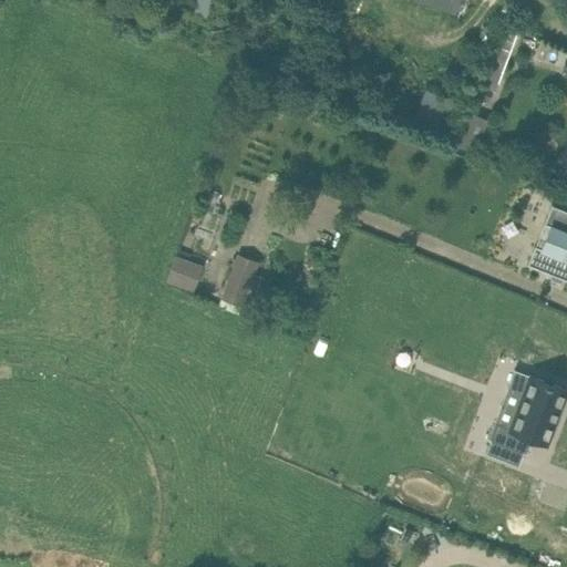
[(189,0),(187,8),(208,18),(215,0),(189,0)]
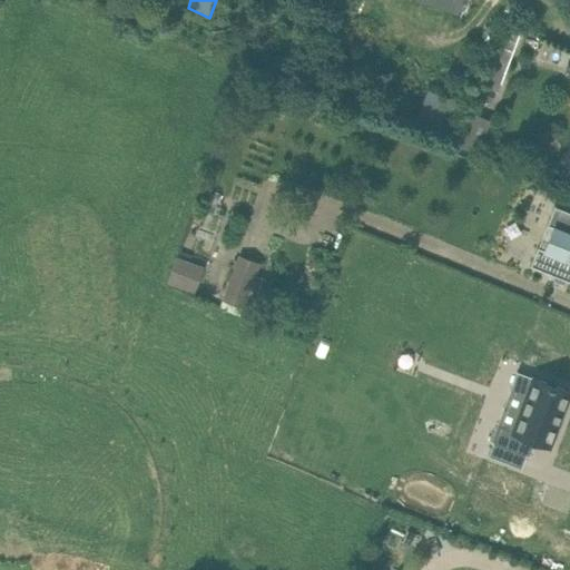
[(482,80),(500,87),(521,30),(502,23),(482,80)]
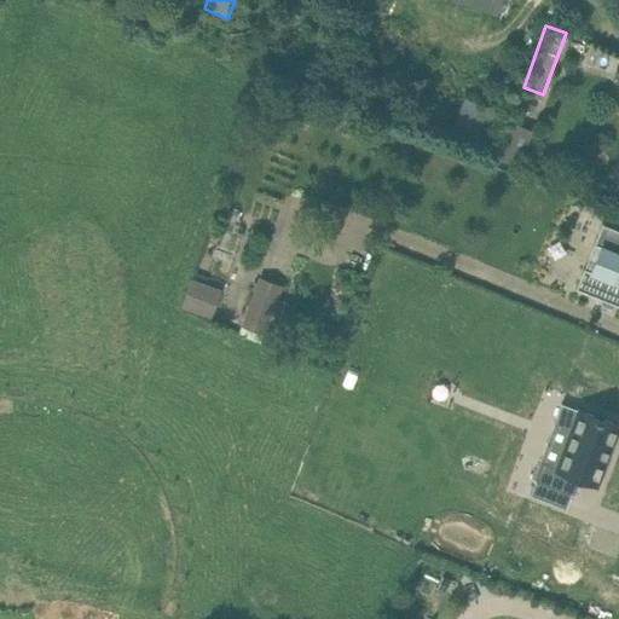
[(538,99),(526,96),(521,109),(533,113),(538,99)]
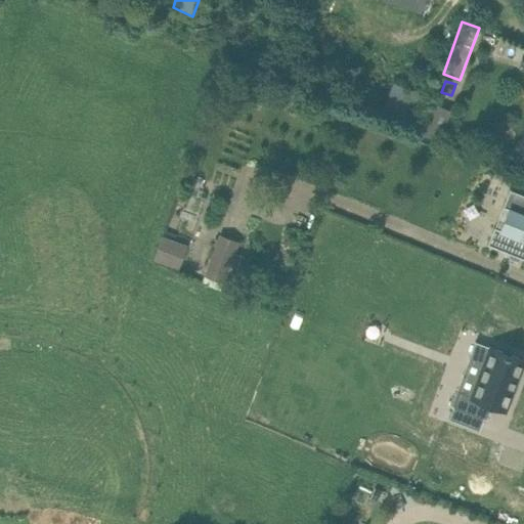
[(284,104),(289,105),(292,102),(291,97),(287,96),(282,99),(284,104)]
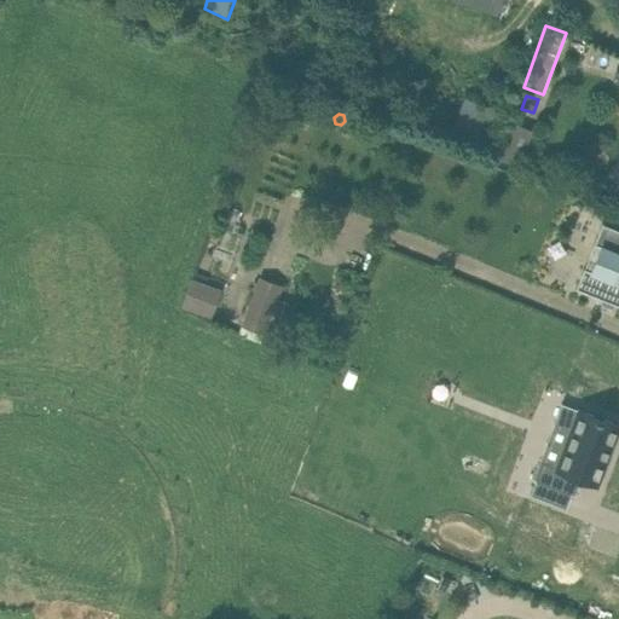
[(584,266),(576,288),(618,305),(618,229),(602,221),(594,243),(602,247),(593,270),(584,266)]
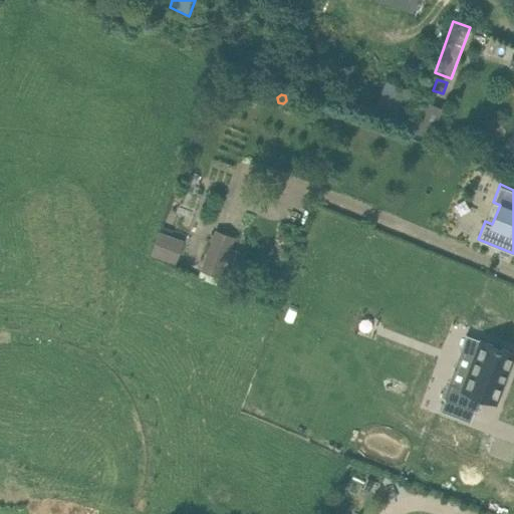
[(235,236),(215,229),(200,270),(219,277),(235,236)]
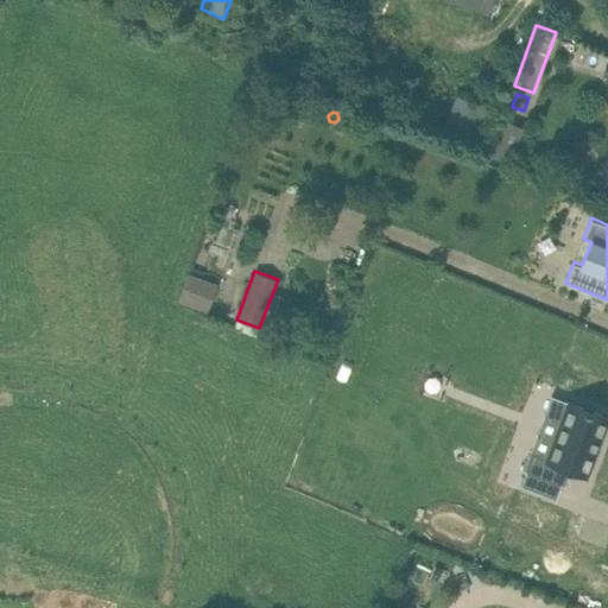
[(207,311),(217,285),(189,273),(178,301),(207,311)]
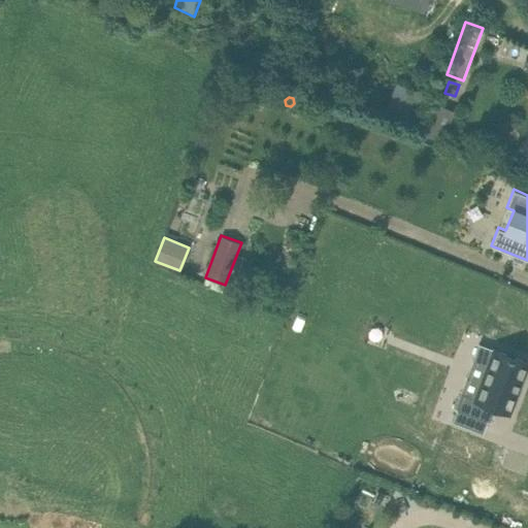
[(225,285),(205,277),(204,281),(203,285),(222,292),(224,288),(225,285)]
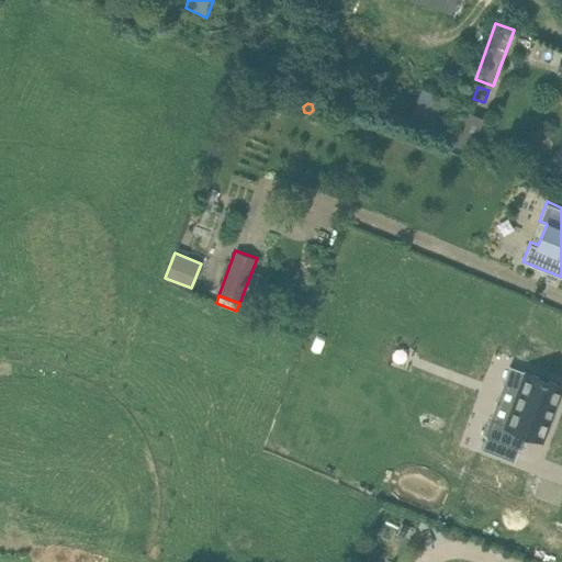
[(542,438),(561,386),(561,383),(510,364),(504,382),(519,388),(506,423),(490,417),(484,434),(523,448),(528,433),(542,438)]
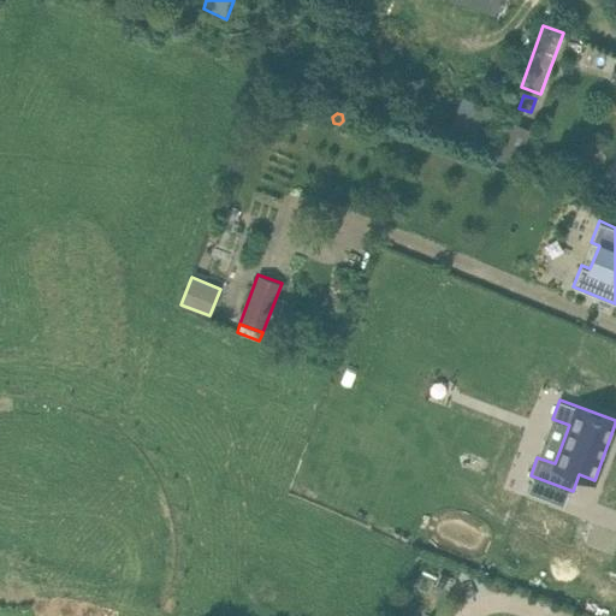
[(442,572),(433,585),(442,591),(450,576),(442,572)]
